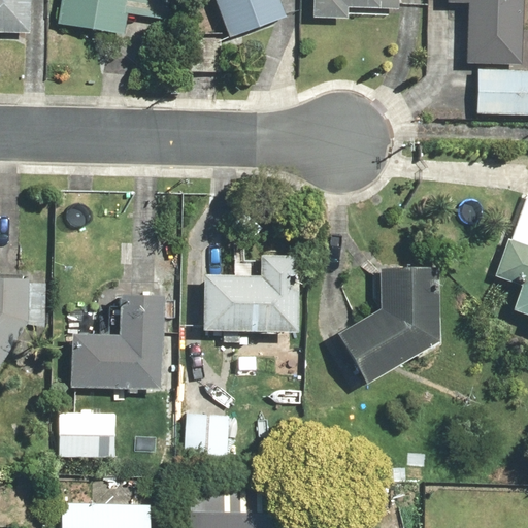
[(0,0),(0,33),(27,34),(28,0),(0,0)]
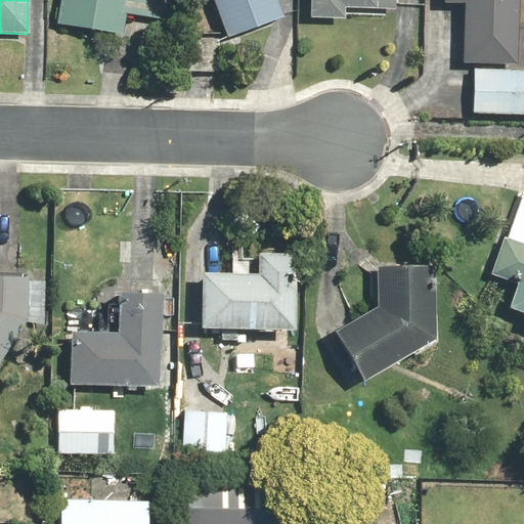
[(59,0),(57,26),(123,34),(126,14),(164,19),(166,0),(59,0)]
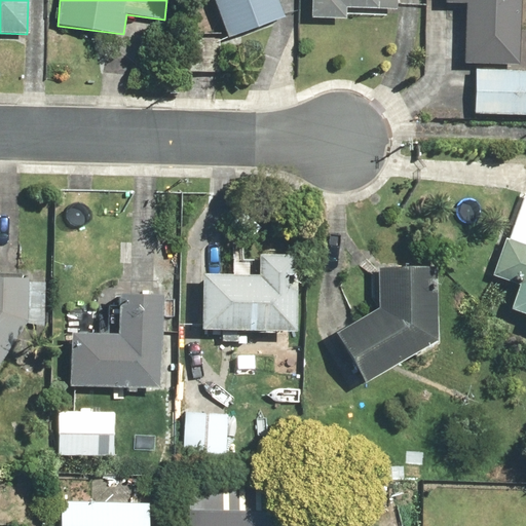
[(212,0),(227,37),(284,15),(277,0),(212,0)]
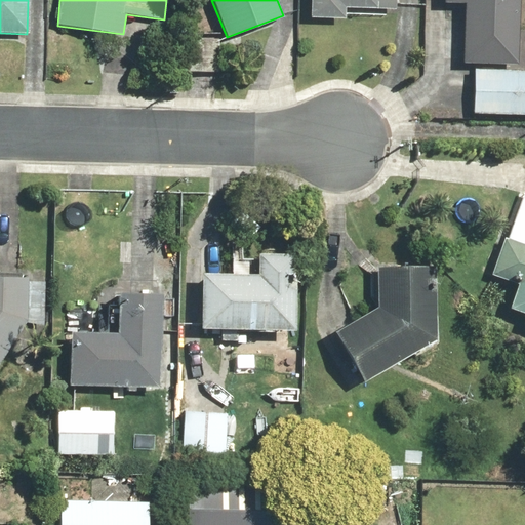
[(310,0),(310,18),(344,19),(345,7),(395,8),(395,0),(310,0)]
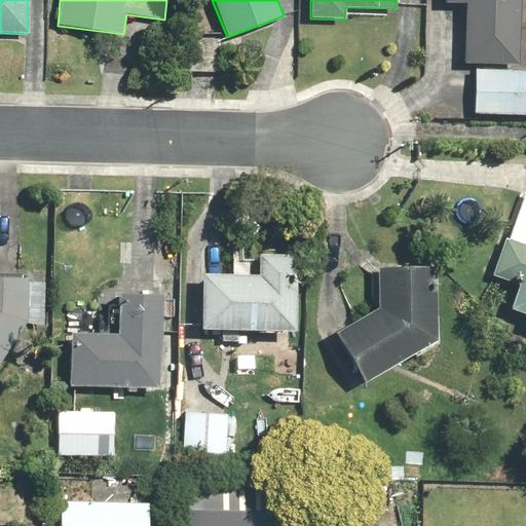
[(442,0),(443,3),(463,4),(460,63),(516,65),(518,0),(442,0)]
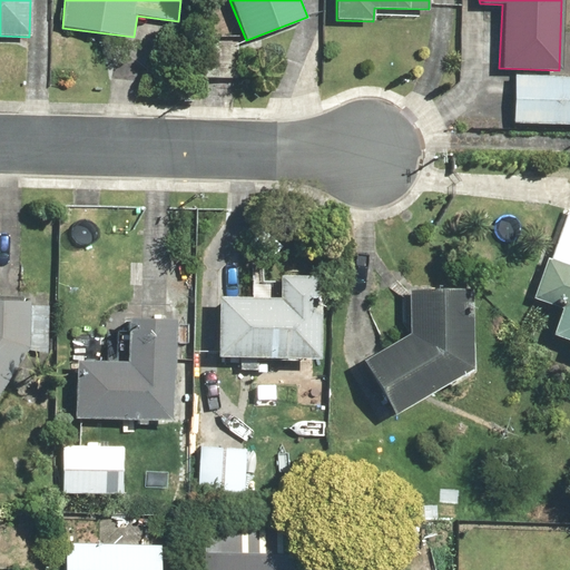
[(569,75),(516,72),(513,123),(569,125),(569,75)]
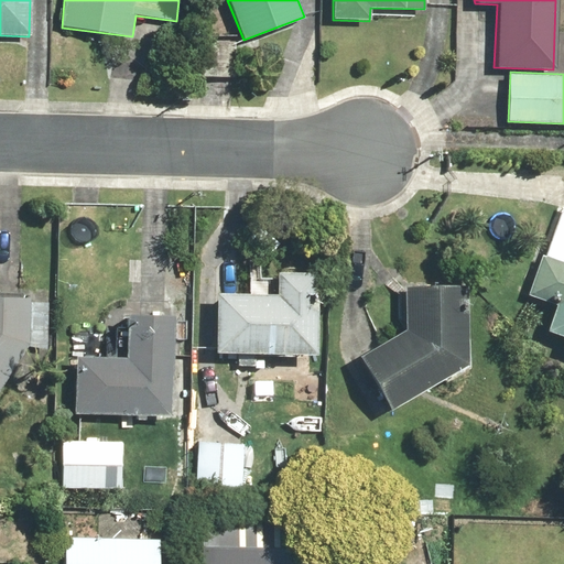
[(563,202),(559,201),(529,294),(553,302),(544,332),(563,337),(563,202)]
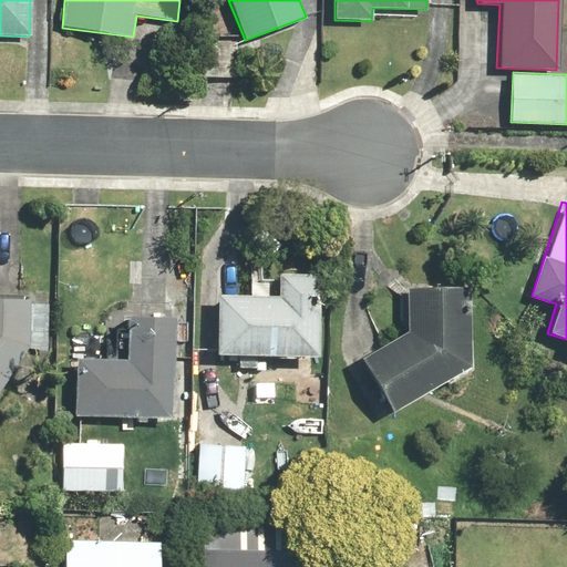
[(278,297),(216,292),(214,356),(317,359),(319,276),(279,275),(278,297)]
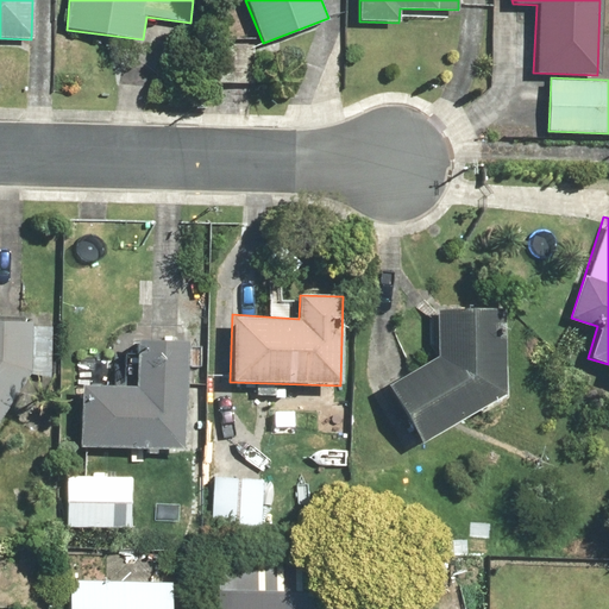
[(384,383),(420,446),(506,389),(508,312),(438,307),(435,355),(384,383)]
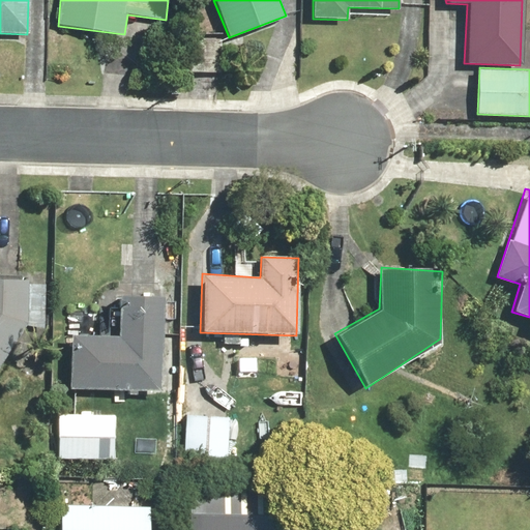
[(43,327),(45,283),(0,281),(0,361),(25,326),(43,327)]
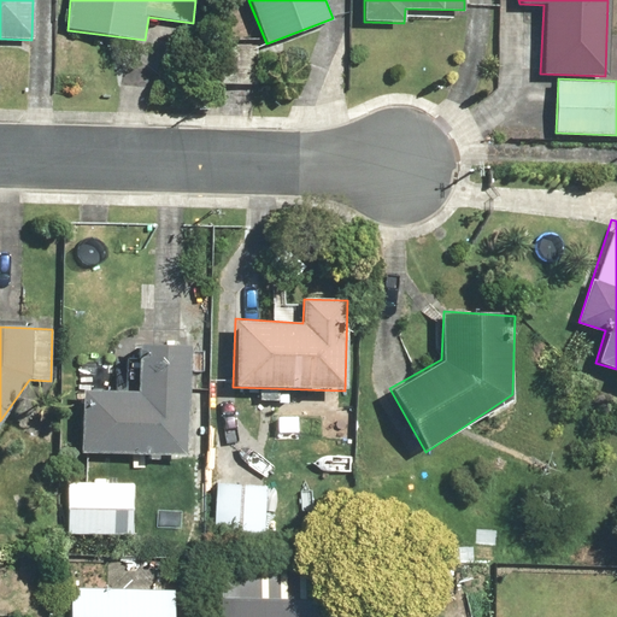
[(199,410),(192,410),(194,348),(135,346),(133,393),(81,391),(77,456),(198,462),(199,410)]
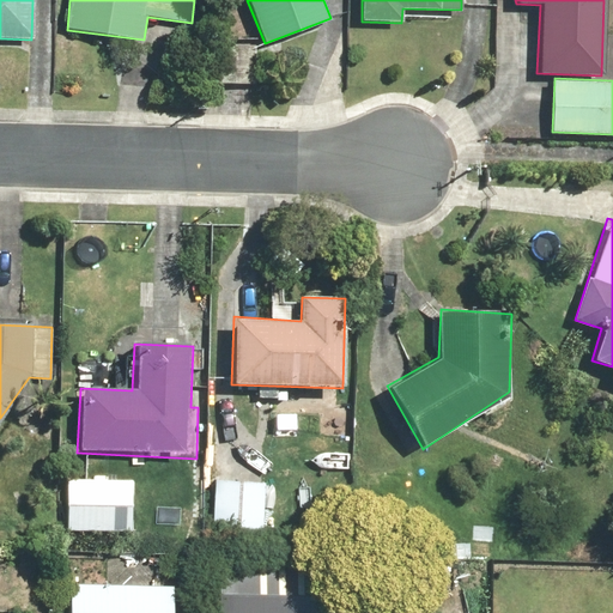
[(135,478),(66,477),(65,532),(134,534),(135,478)]
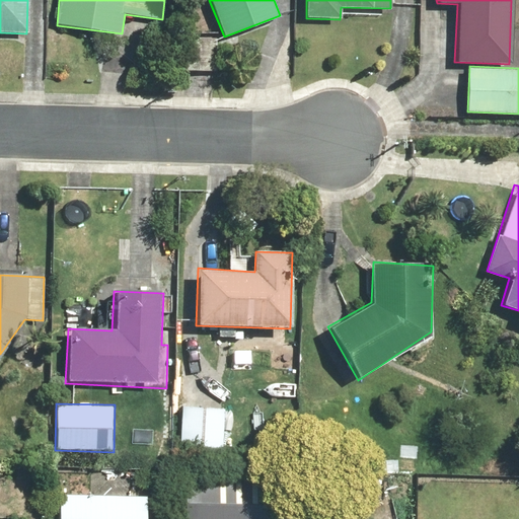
[(227,411),(180,409),(178,468),(225,470),(227,411)]
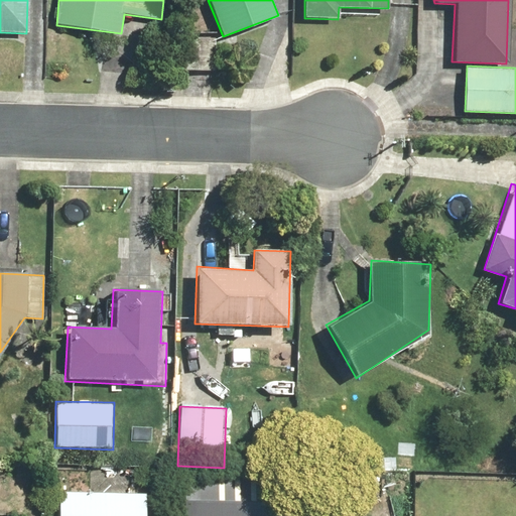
[(100,493),(59,491),(57,515),(144,515),(146,493),(140,493),(141,473),(101,471),(100,493)]
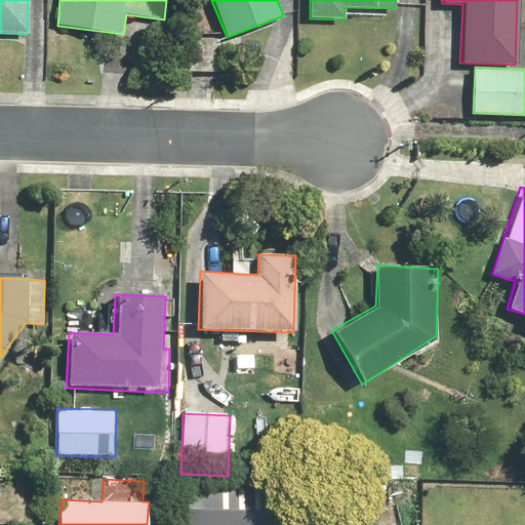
[(270,524),(272,487),(187,484),(184,524),(270,524)]
